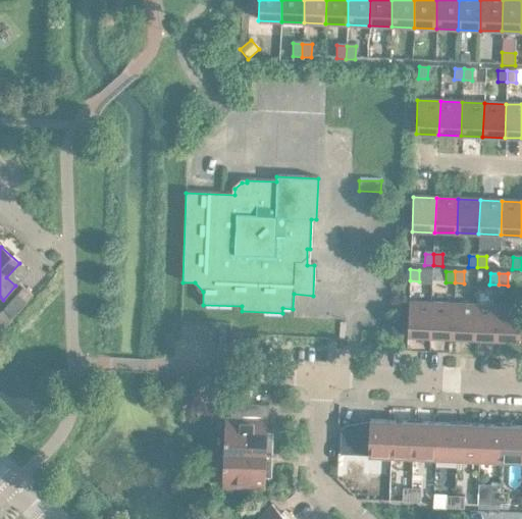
[(3,311),(12,319),(27,304),(17,296),(3,311)]
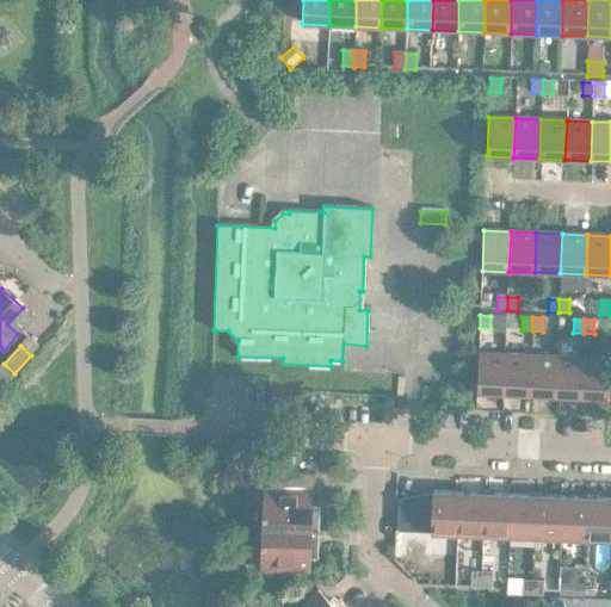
[(476,394),(504,395),(505,355),(479,354),(476,394)]
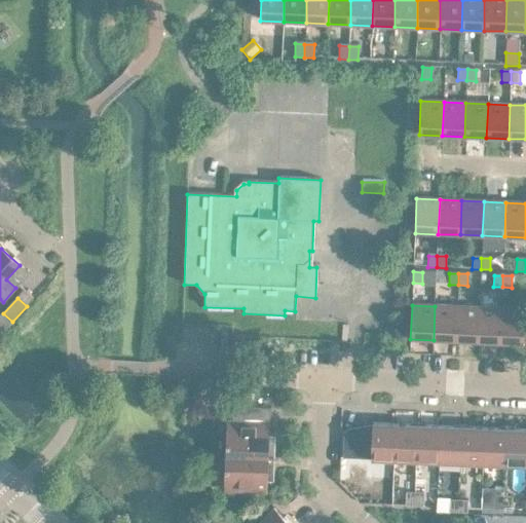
[(434,340),(455,341),(457,307),(435,306),(434,340)]
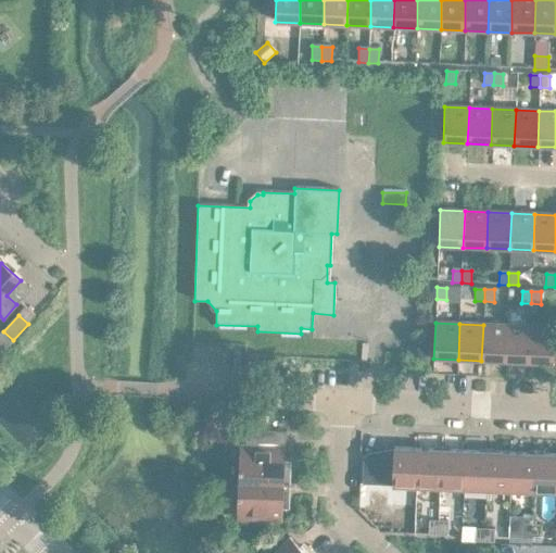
[(481,361),(505,362),(506,326),(483,325),(481,361)]
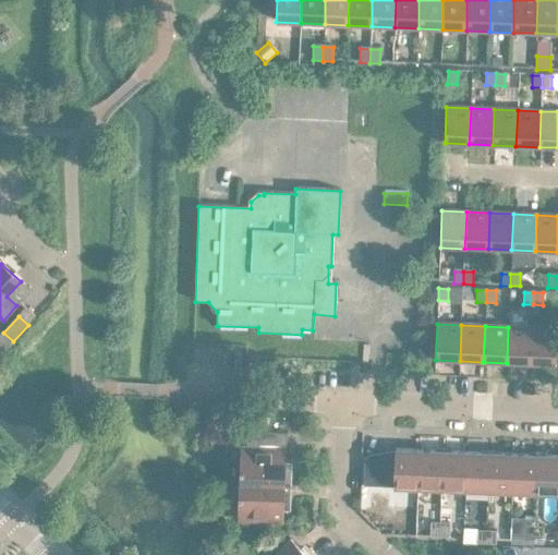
[(507,363),(530,364),(532,328),(508,327),(507,363)]
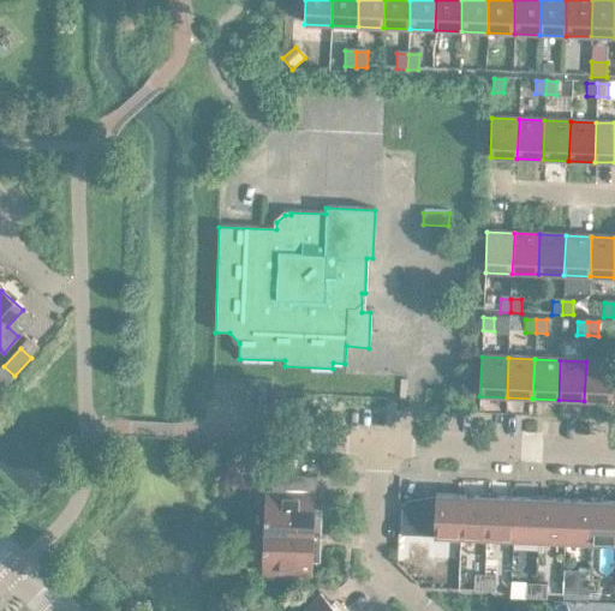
[(586,361),(584,401),(611,402),(613,363),(586,361)]
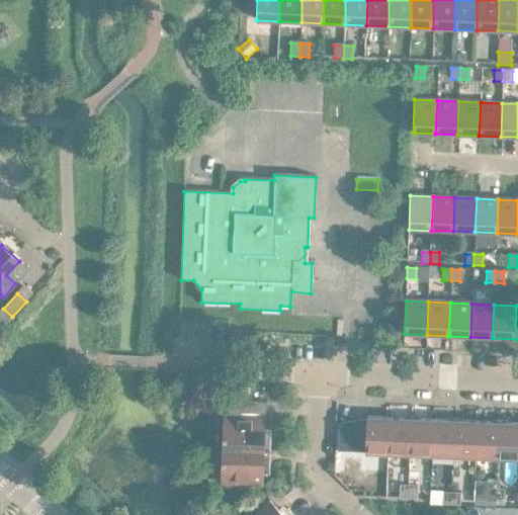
[(224,416),(222,450),(269,452),(270,439),(264,439),(265,418),(265,404),(230,403),(229,416),(224,416)]
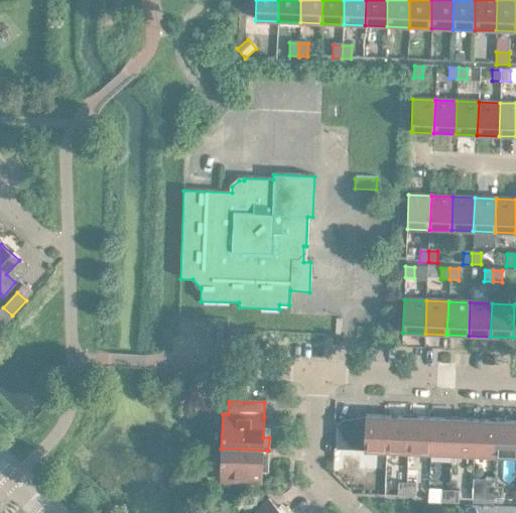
[(352,451),(386,453),(388,417),(365,416),(365,426),(353,425),(352,451)]
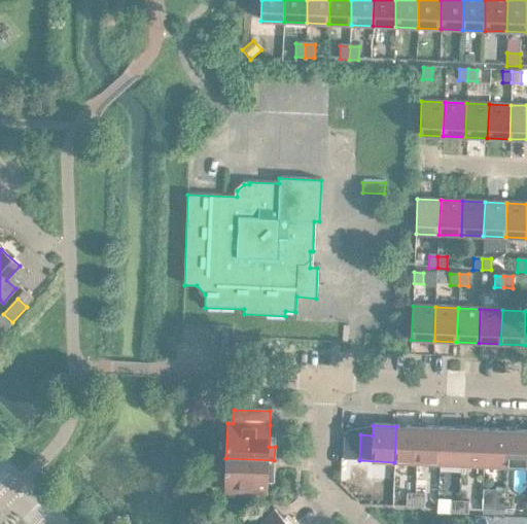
[(394,462),(417,463),(418,427),(396,426),(394,462)]
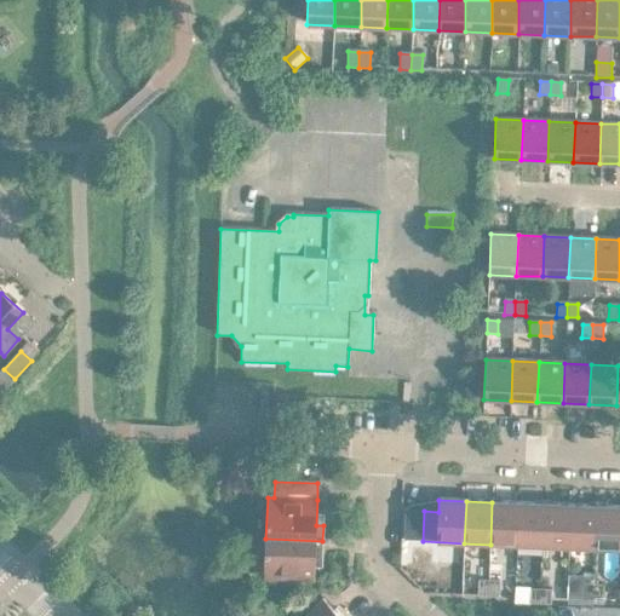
[(491,545),(516,546),(518,504),(492,502),(491,545)]
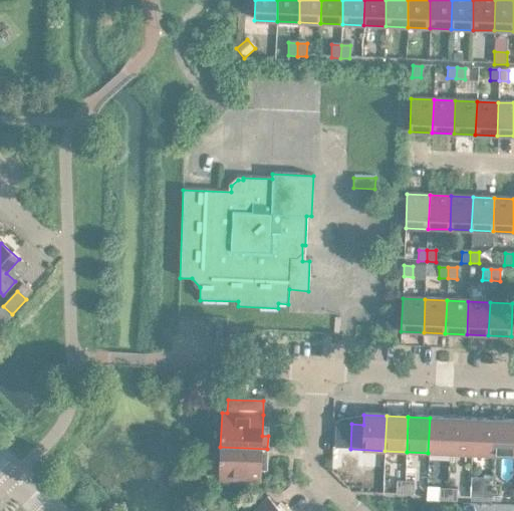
[(428,453),(450,454),(451,419),(430,418),(428,453)]
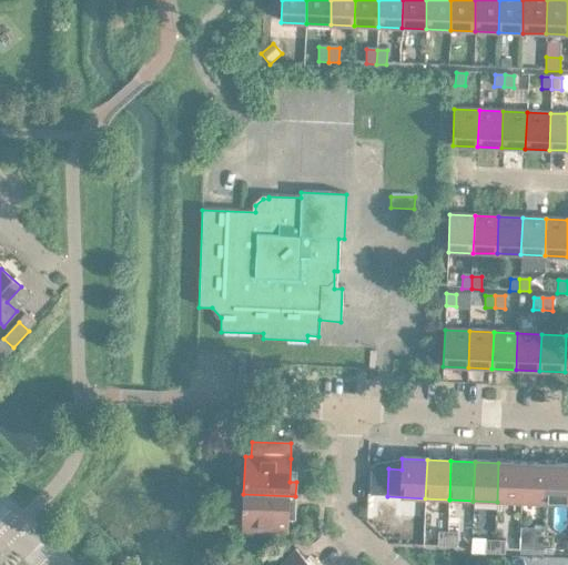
[(497,502),(521,502),(523,464),(498,463),(497,502)]
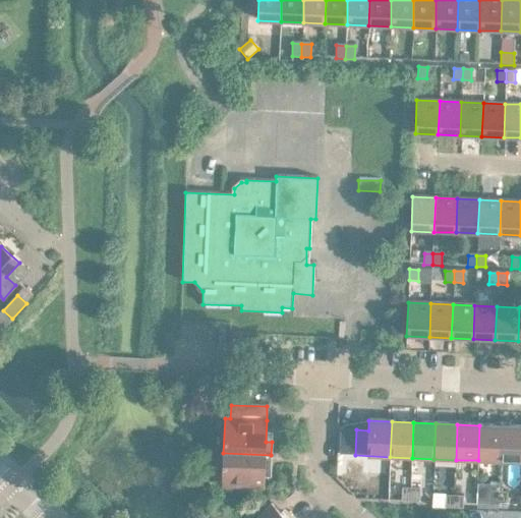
[(478,460),(500,461),(502,426),(479,425),(478,460)]
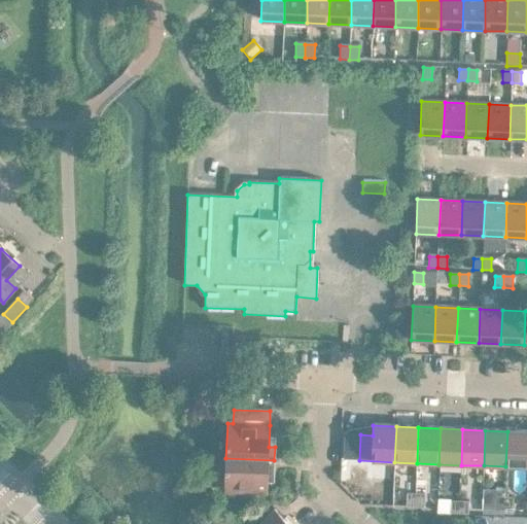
[(505,466),(526,467),(526,431),(507,431),(505,466)]
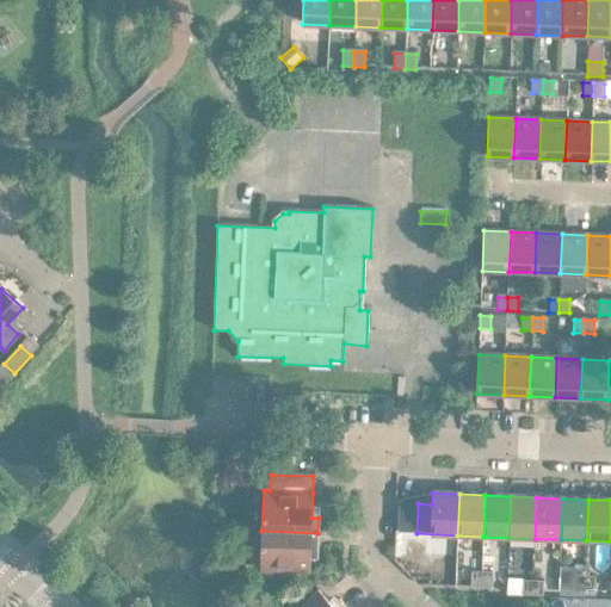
[(261,531),(260,571),(309,574),(310,549),(318,549),(318,533),(261,531)]
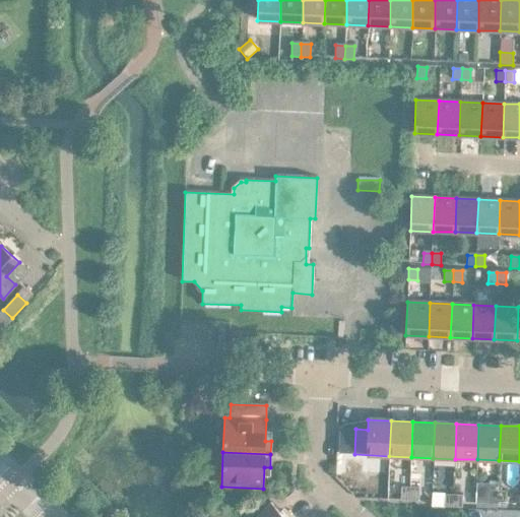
[(400,501),(409,501),(410,488),(401,488),(400,501)]
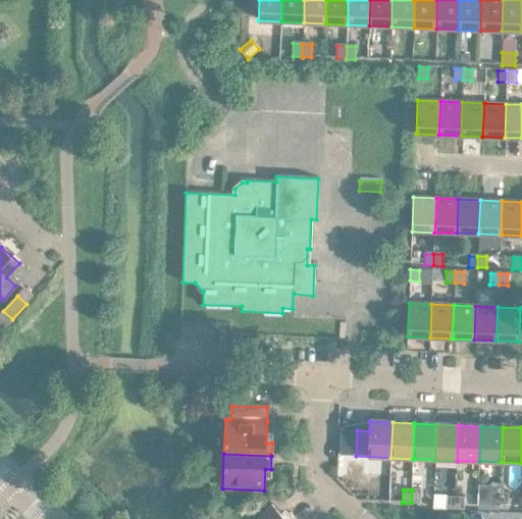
[(412,489),(411,503),(420,504),(420,490),(412,489)]
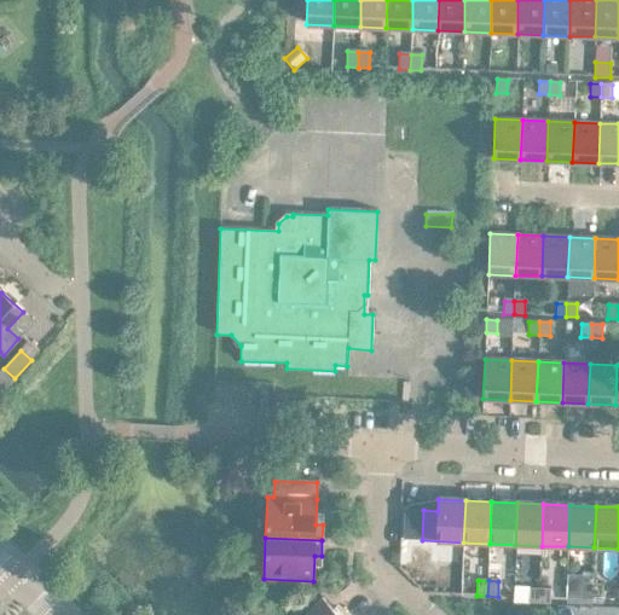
[(580,601),(591,601),(593,585),(582,585),(580,601)]
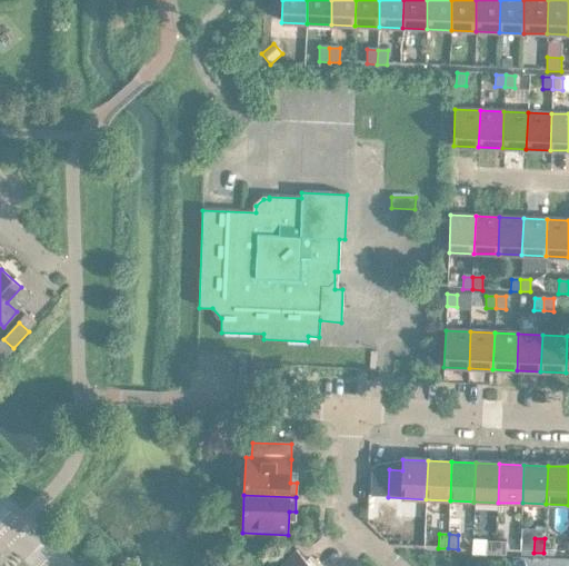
[(545,538),(543,553),(553,553),(553,539),(545,538)]
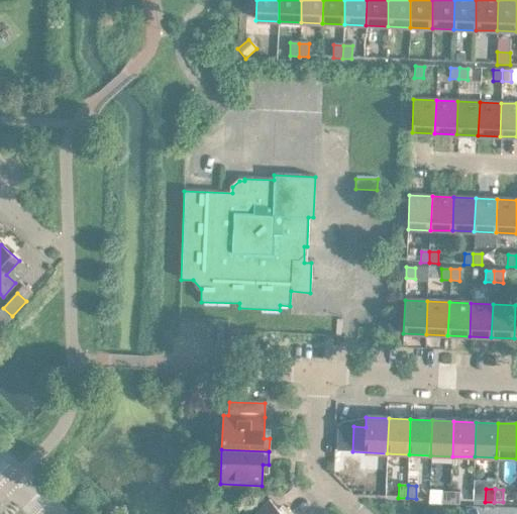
[(441,505),(450,505),(450,493),(442,492),(441,505)]
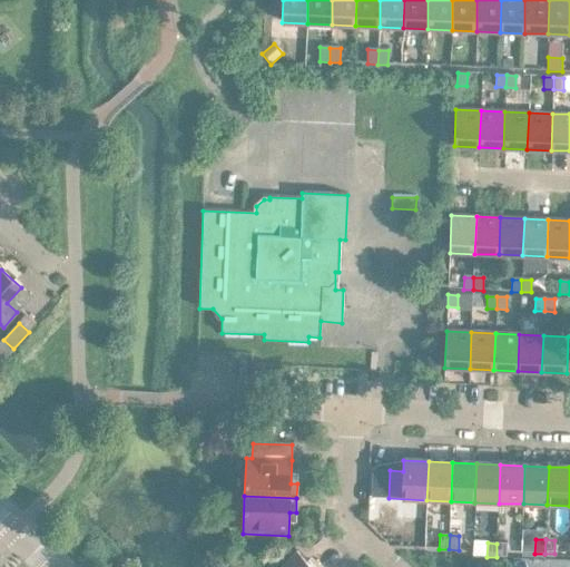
[(497,544),(497,557),(507,558),(507,544),(497,544)]
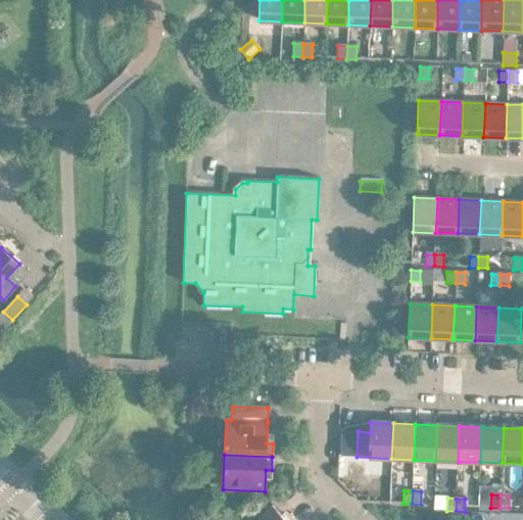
[(293,519),(291,517),(289,519),(284,519),(272,507),(258,519),(293,519)]
